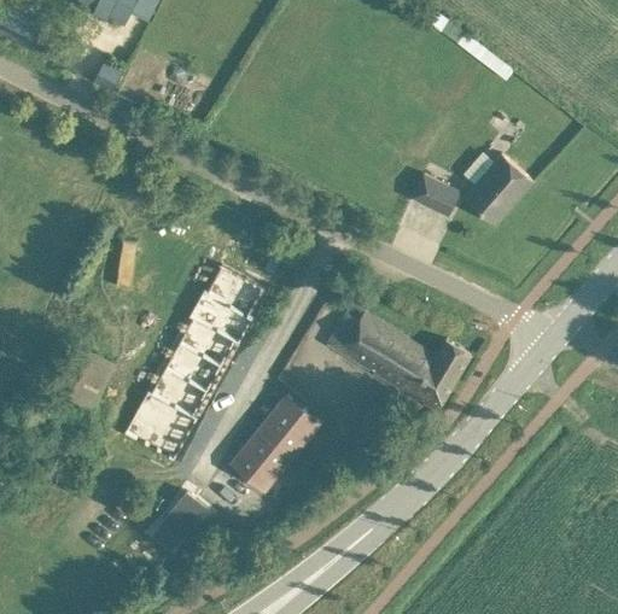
[(79,0),(79,3),(124,25),(130,15),(138,0),(79,0)]
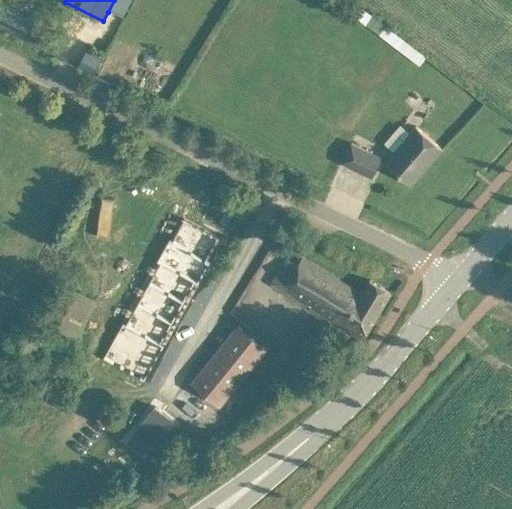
[(116,0),(110,13),(124,20),(134,0),(116,0)]
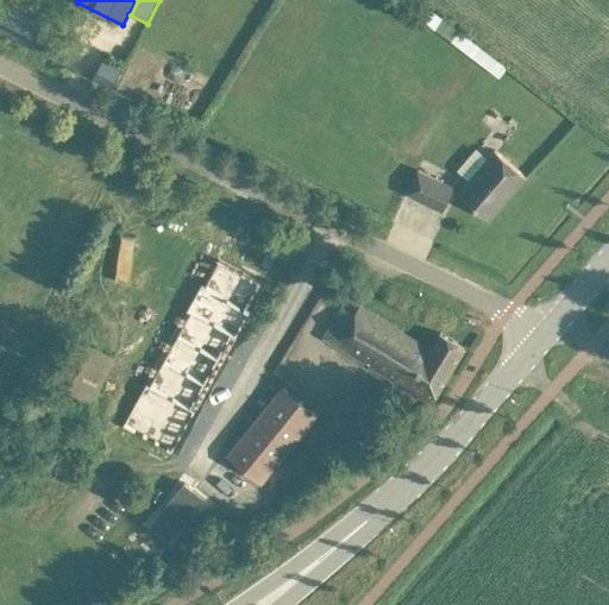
[(104,57),(90,81),(98,84),(111,92),(123,70),(124,68),(104,57)]
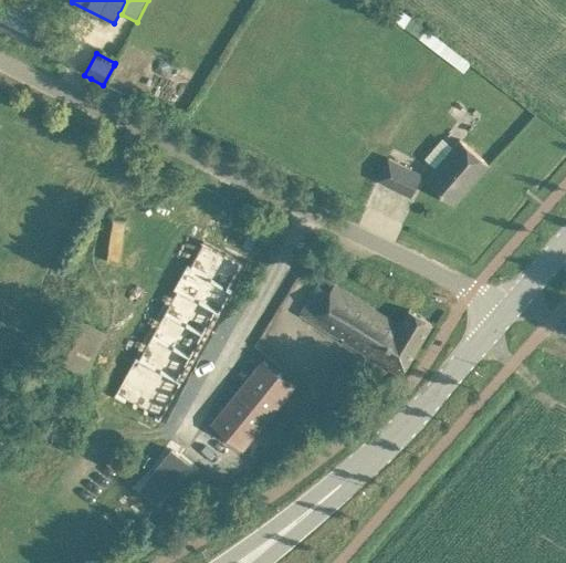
[(454,207),(489,167),(460,142),(426,181),(454,207)]
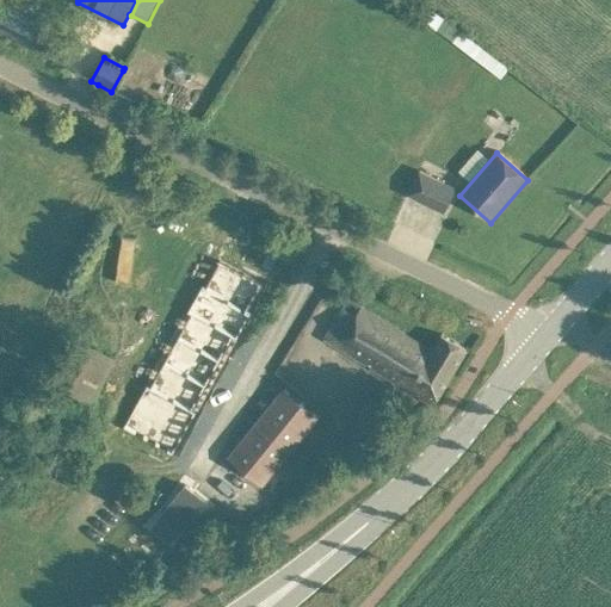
[(444,215),(456,191),(419,173),(407,196),(444,215)]
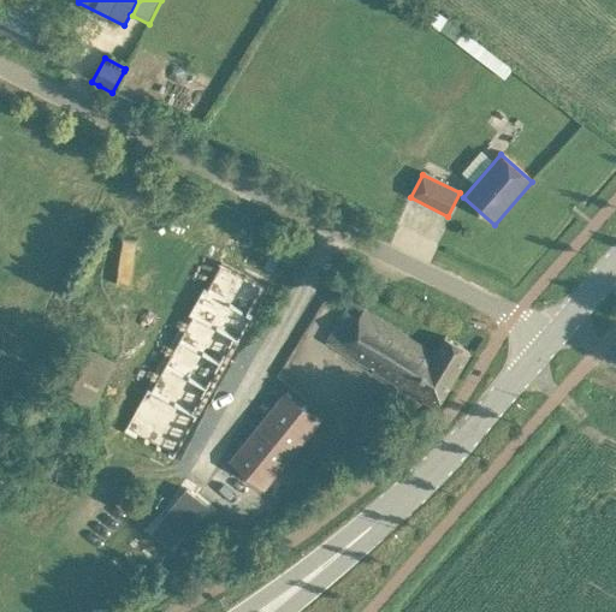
[(148,390),(124,432),(173,459),(197,416),(194,415),(235,342),(236,343),(238,344),(254,315),(250,314),(264,289),(221,265),(208,290),(205,289),(189,316),(193,319),(152,391),(148,390)]
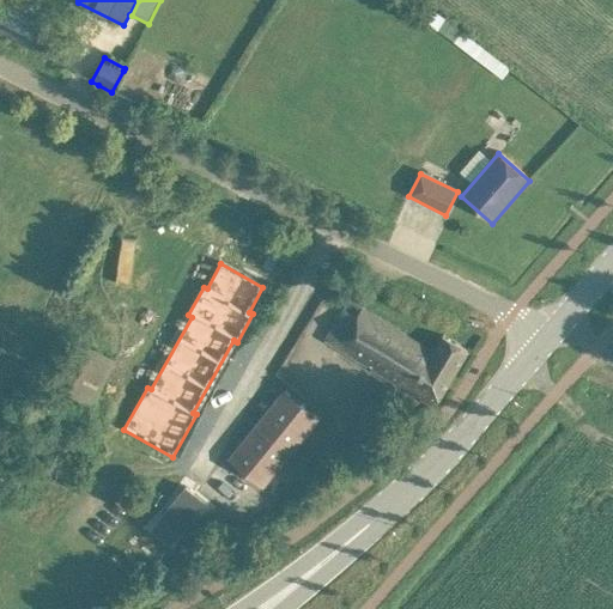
[(432,355),(362,311),(357,318),(345,312),(327,342),(434,407),(468,352),(443,338),(432,355)]
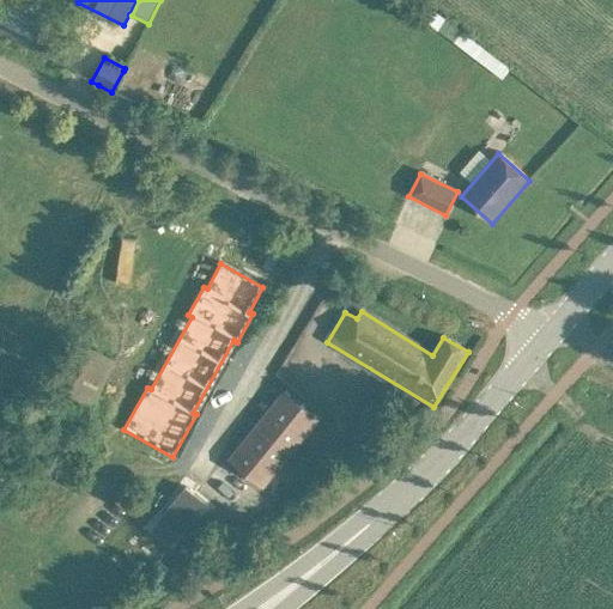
[(48,388),(95,409),(117,363),(70,341),(48,388)]
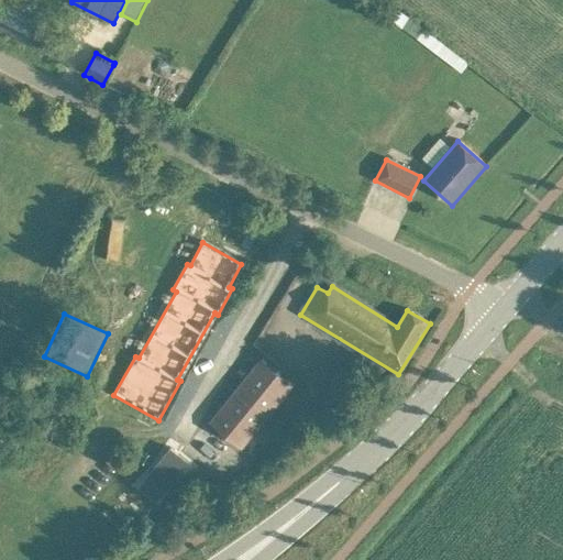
[(213,425),(243,449),(293,385),(263,362),(213,425)]
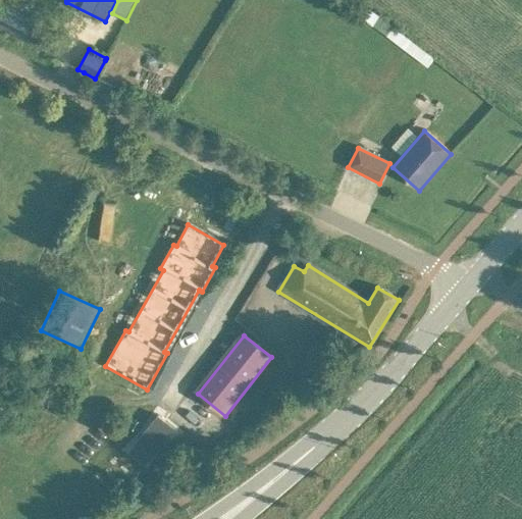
[(136,445),(129,452),(145,464),(144,465),(144,466),(154,454),(158,449),(162,453),(173,439),(168,435),(174,429),(158,416),(157,416),(142,435),(143,436),(136,445)]
